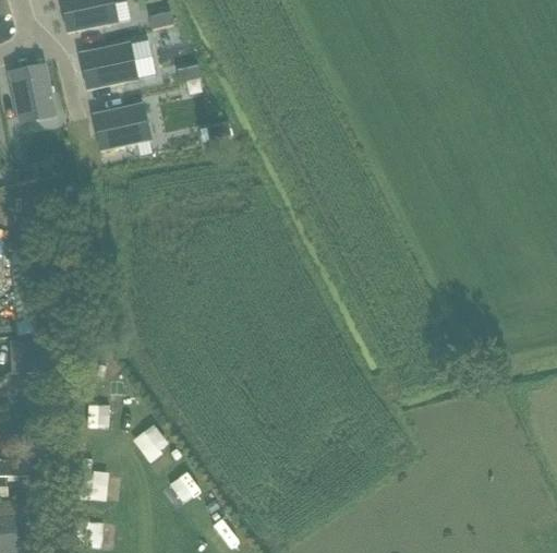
[(61,0),(68,33),(104,24),(99,5),(113,2),(112,0),(61,0)]
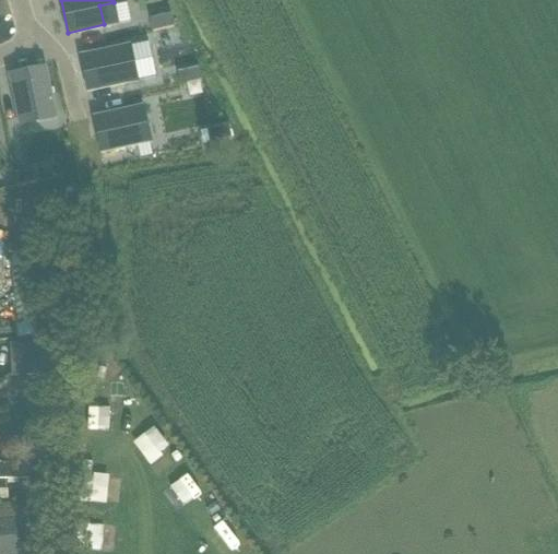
[(170,11),(150,15),(152,27),(174,23),(170,11)]
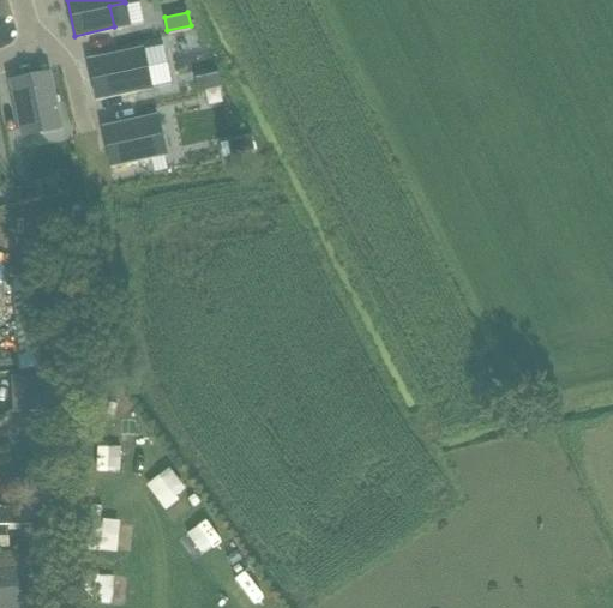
[(143,47),(88,59),(96,98),(137,90),(132,68),(146,65),(143,47)]
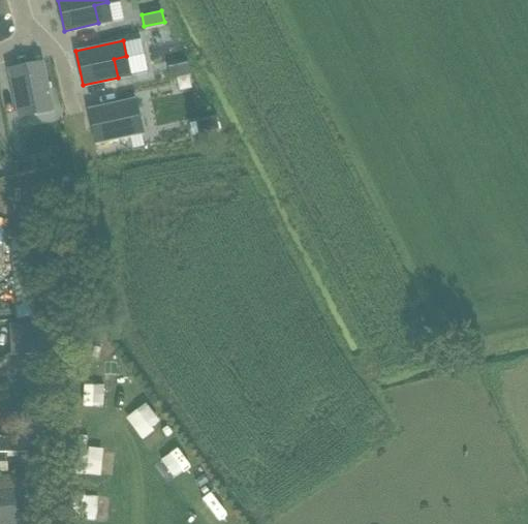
[(43,59),(8,66),(19,115),(36,111),(34,97),(50,94),(43,59)]
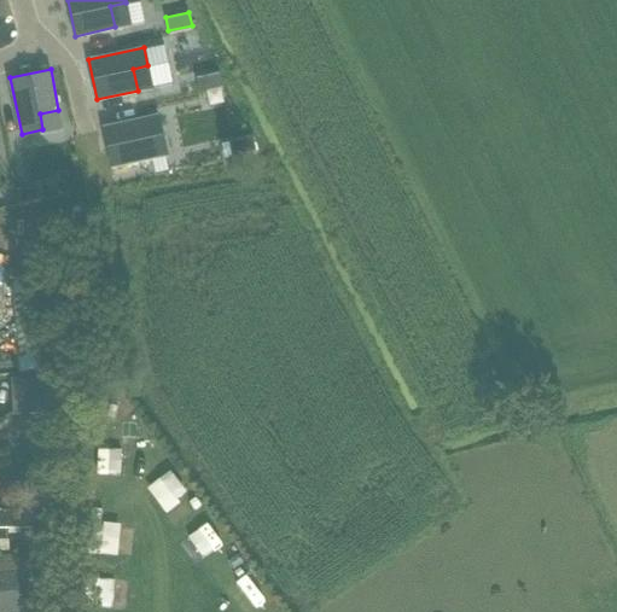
[(219,71),(196,76),(199,89),(221,85),(219,71)]
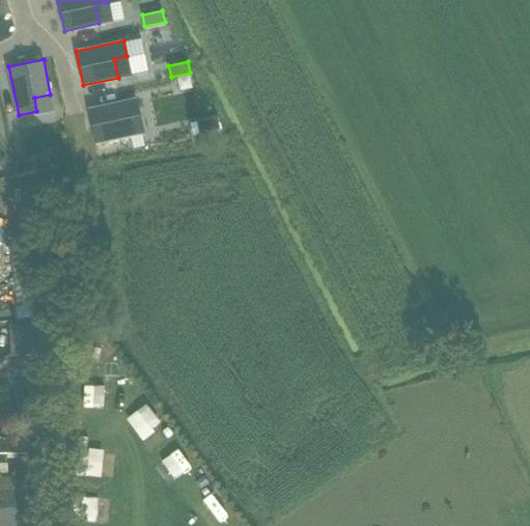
[(136,98),(88,108),(95,142),(130,135),(127,116),(139,113),(136,98)]
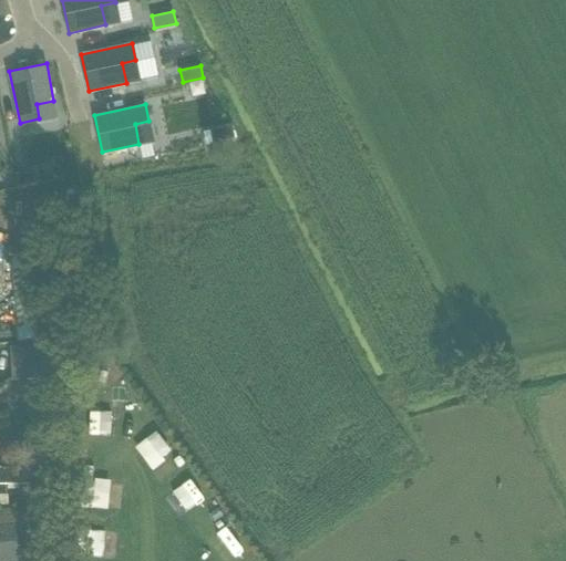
[(230,123),(209,127),(213,141),(234,136),(230,123)]
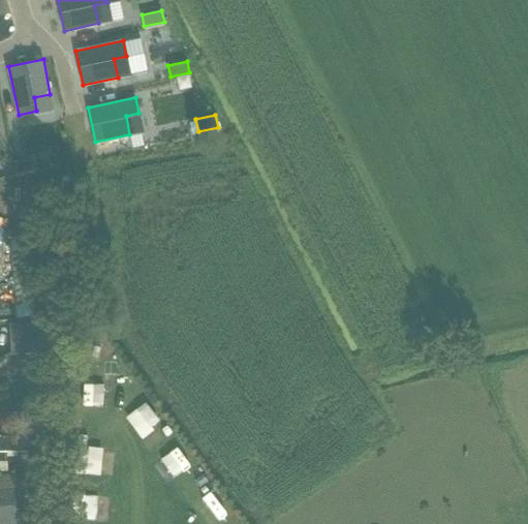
[(33,155),(12,159),(16,172),(36,167),(33,155)]
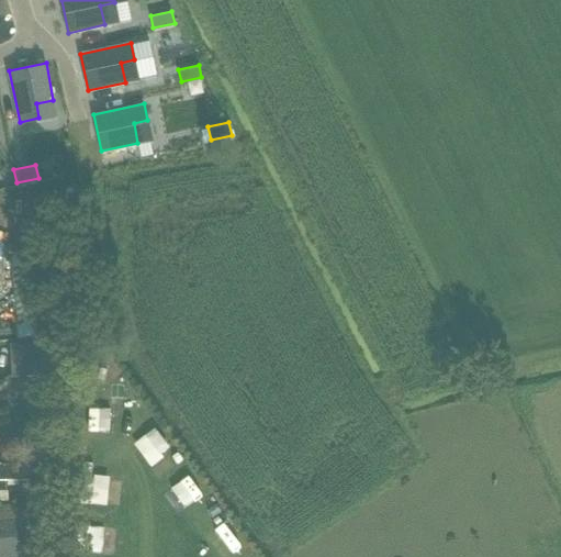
[(56,247),(8,251),(14,336),(63,332),(56,247)]
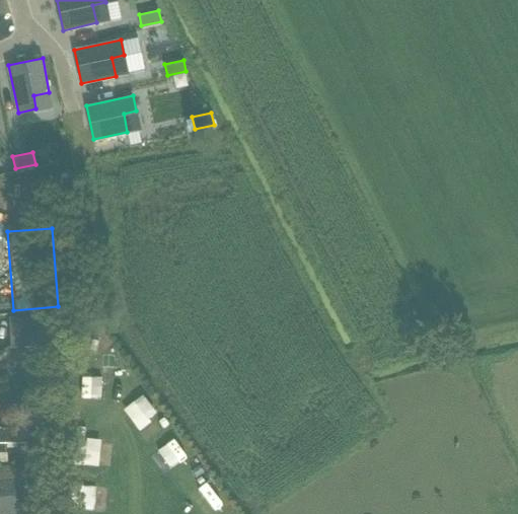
[(44,314),(10,316),(12,345),(42,343),(43,354),(55,354),(54,339),(46,339),(44,314)]
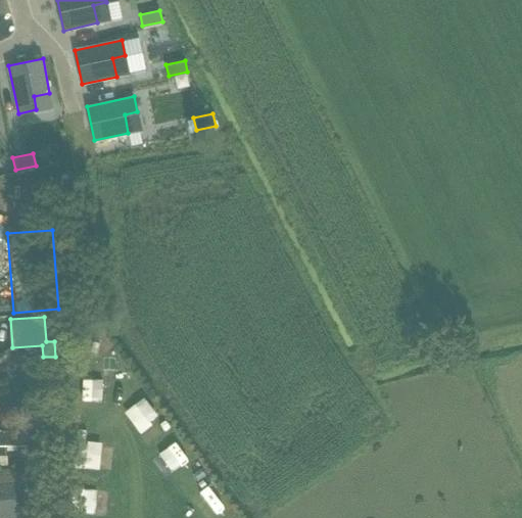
[(0,441),(10,441),(10,427),(0,426),(0,441)]
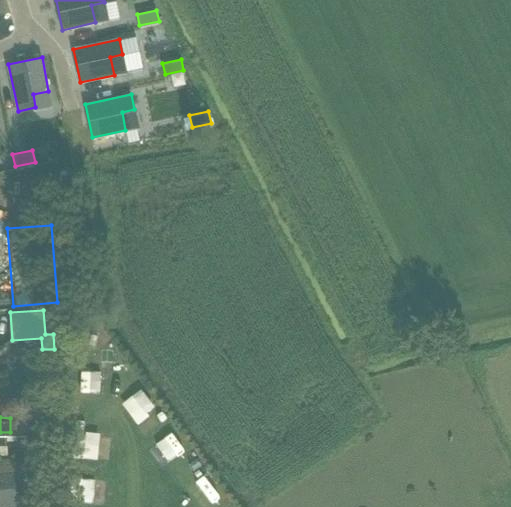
[(45,452),(33,454),(34,465),(47,463),(45,452)]
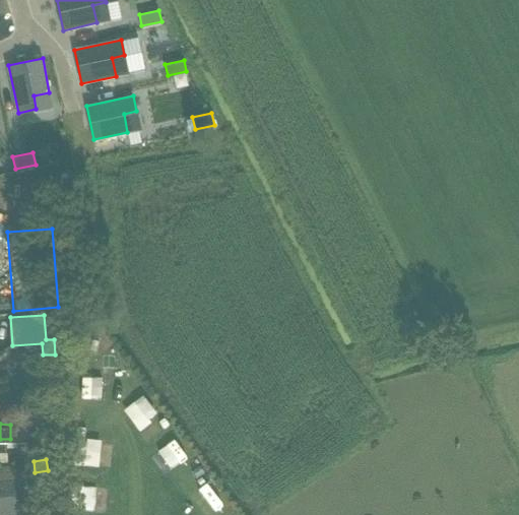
[(146,478),(160,494),(177,478),(163,463),(146,478)]
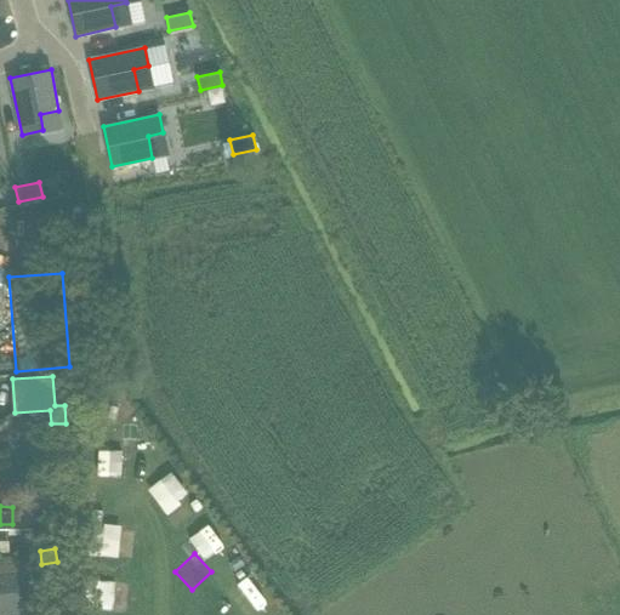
[(33,569),(0,573),(0,614),(39,610),(33,569)]
